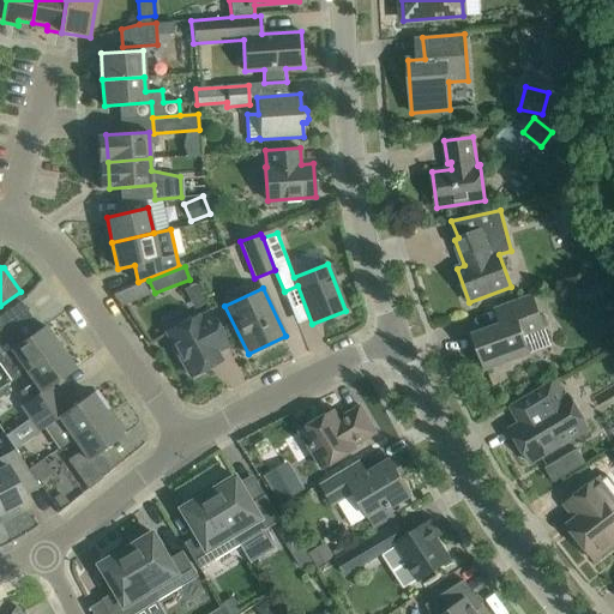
[(545,327),(533,294),(494,307),(500,324),(473,335),(473,336),(470,337),(475,349),(477,348),(486,371),(531,354),(524,336),(545,327)]
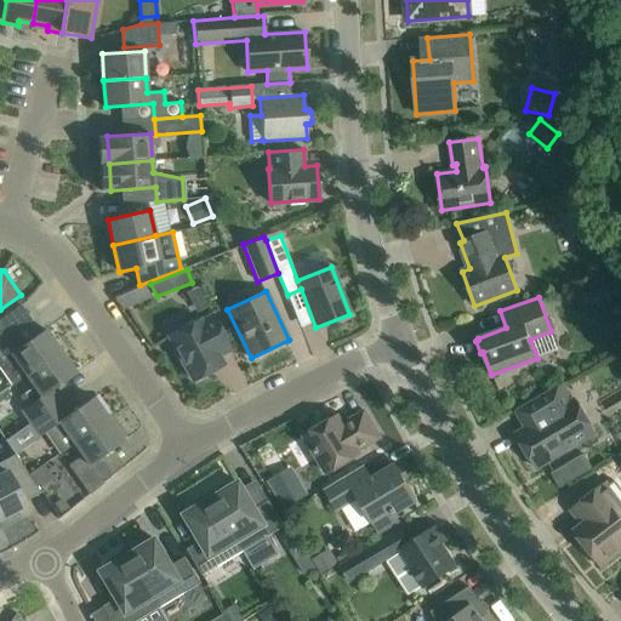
[(0,319),(0,325),(9,337),(32,320),(21,305),(0,319)]
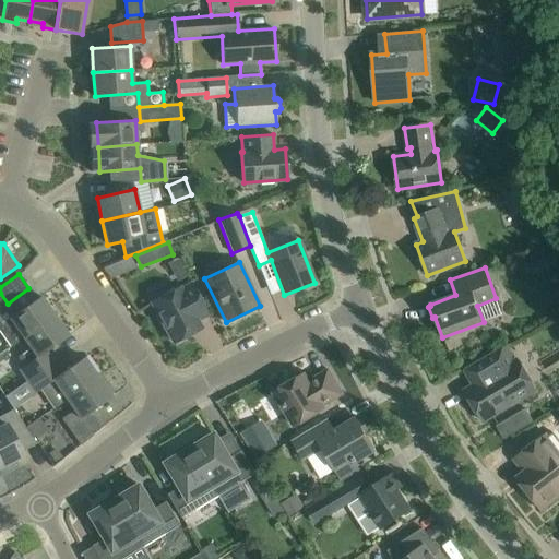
[(179,287),(152,302),(174,343),(201,328),(197,320),(209,313),(192,283),(180,290),(179,287)]
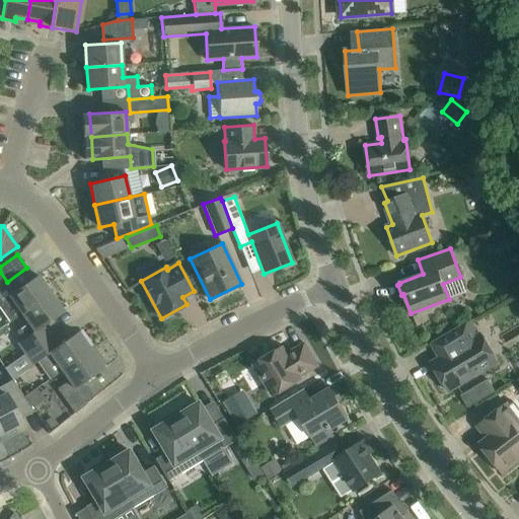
[(0,307),(10,322),(21,314),(51,293),(38,275),(3,299),(0,294),(0,307)]
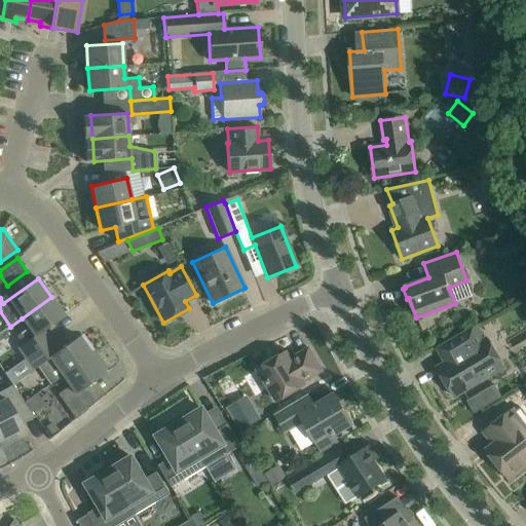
[(16,348),(24,360),(50,341),(43,331),(65,316),(51,297),(22,318),(29,328),(16,336),(23,344),(16,348)]
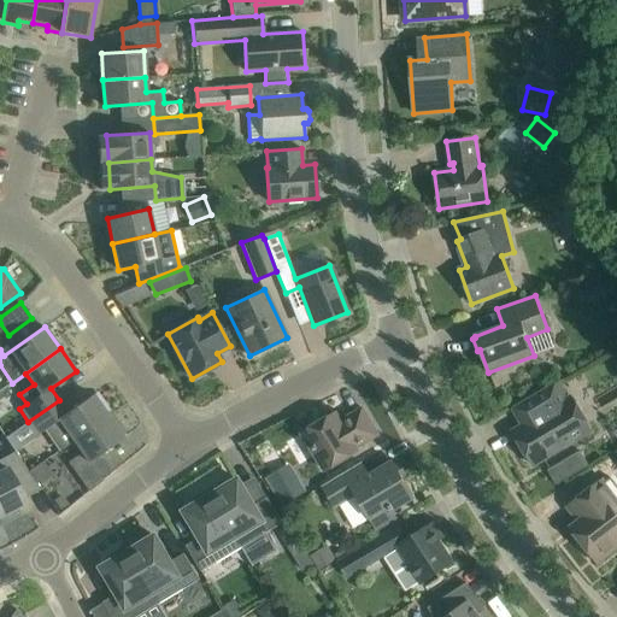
[(575,410),(559,382),(513,409),(524,425),(513,432),(533,465),(589,432),(575,410)]
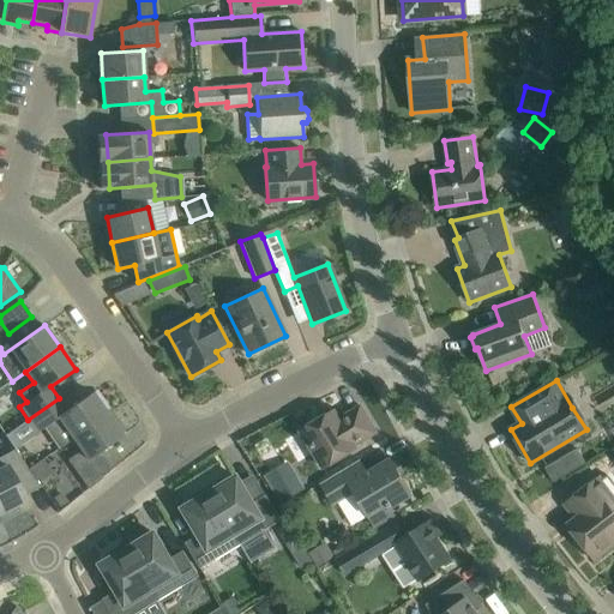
[(59,450),(73,439),(72,438),(107,414),(91,392),(67,410),(59,398),(28,420),(37,433),(43,428),(59,450)]
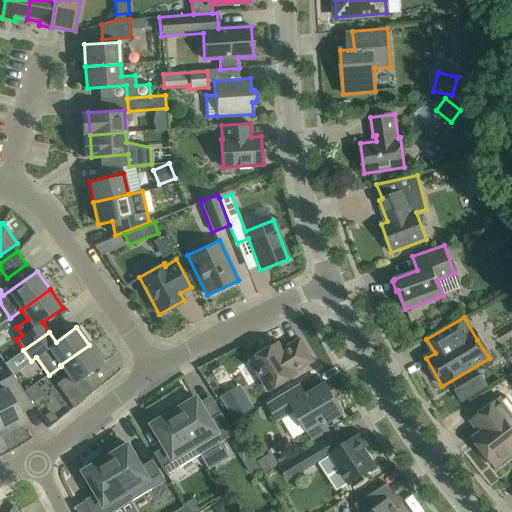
[(314,361),(301,338),(283,349),(279,343),(251,359),(270,391),(297,374),(296,372),(314,361)]
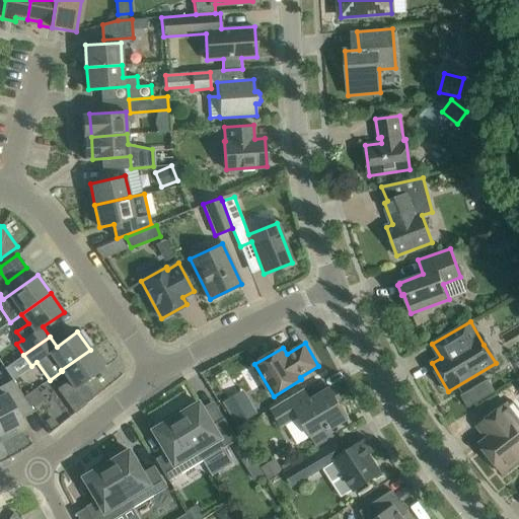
[(61,370),(62,371),(68,380),(57,388),(74,414),(86,403),(75,388),(103,368),(90,350),(61,370)]
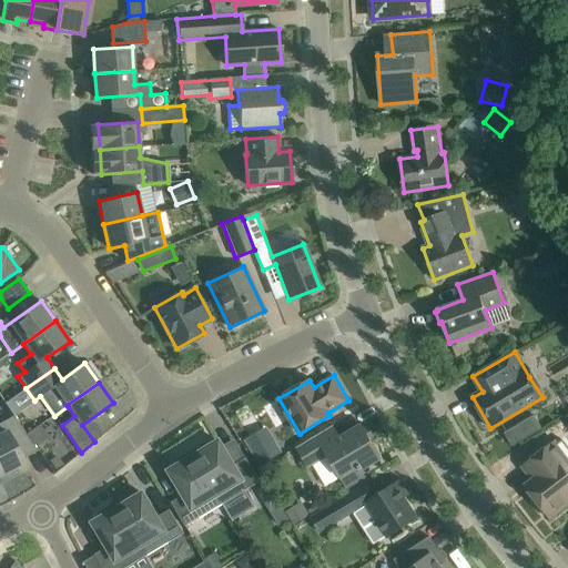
[(13,416),(19,412),(11,398),(4,403),(13,416)]
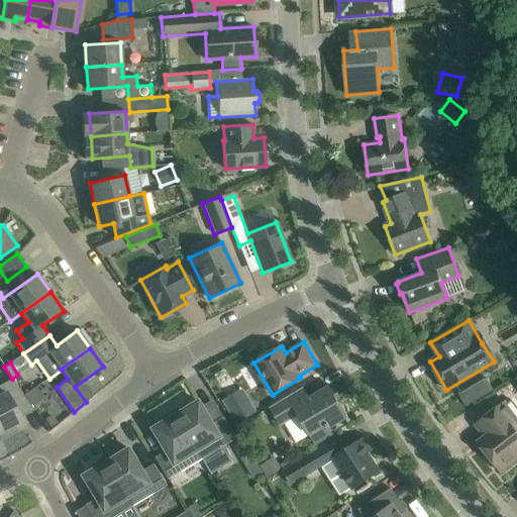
[(0,436),(0,437),(14,430),(11,426),(21,421),(15,410),(29,403),(12,379),(0,385),(0,436)]
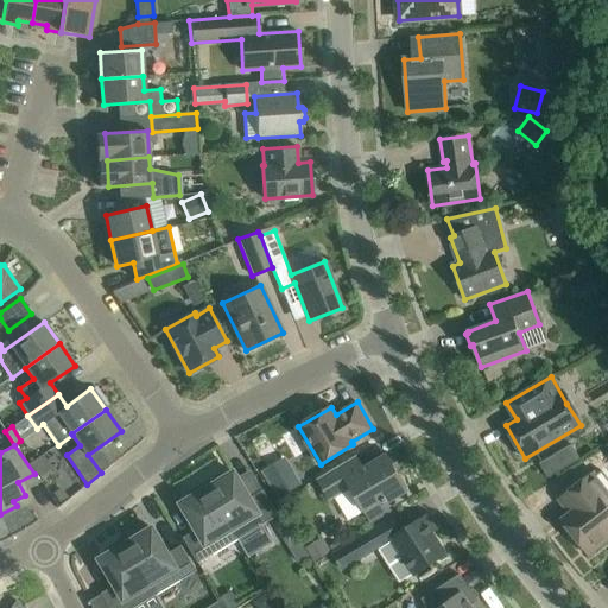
[(44,455),(30,463),(38,476),(52,468),(44,455)]
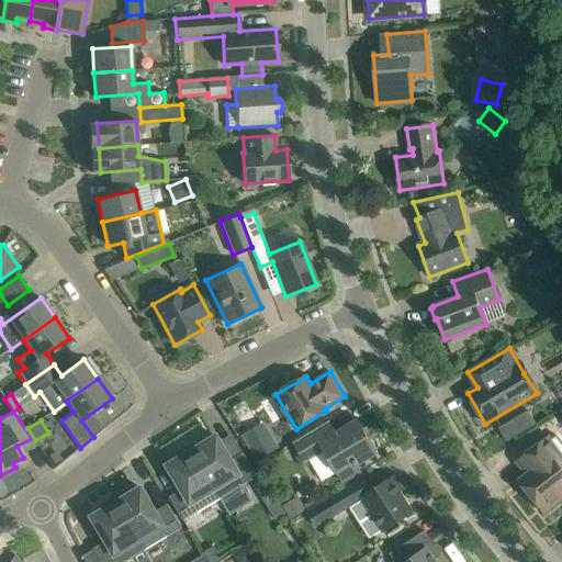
[(336,433),(329,422),(294,442),(306,463),(325,451),(343,482),(359,472),(356,467),(378,453),(364,433),(362,434),(359,429),(361,427),(357,420),(336,433)]
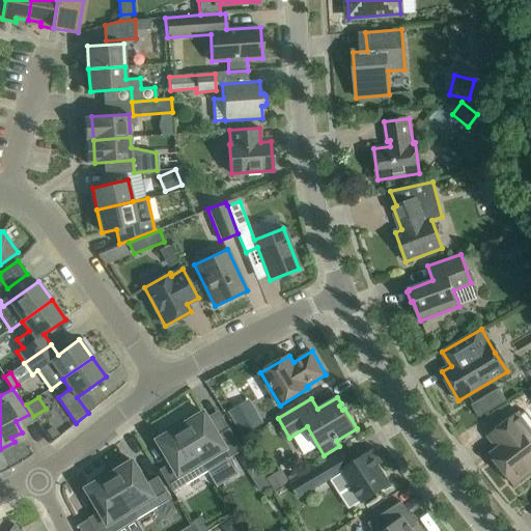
[(473,409),(479,418),(497,407),(492,397),(473,409)]
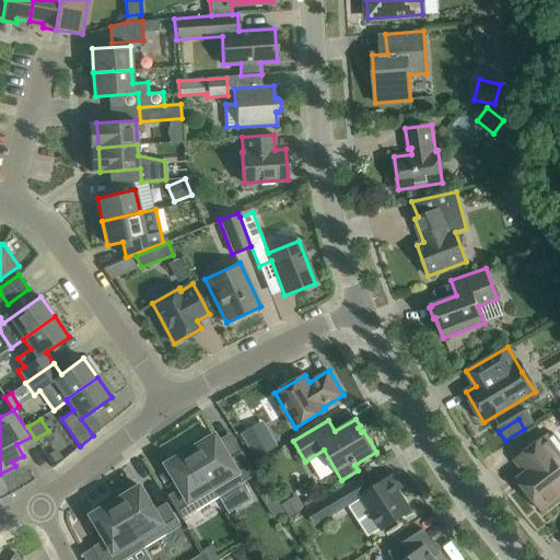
[(264,421),(242,435),(257,459),(279,446),(264,421)]
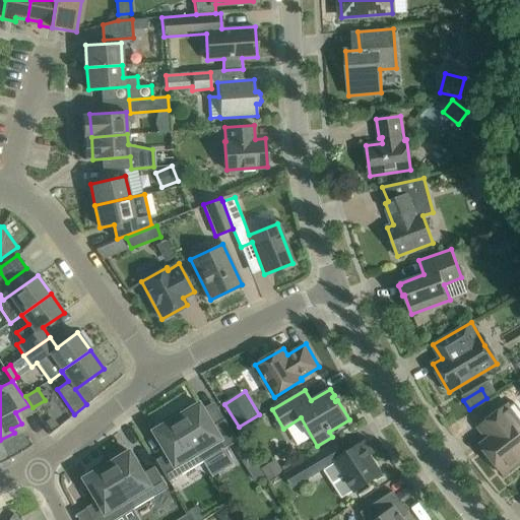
[(191,404),(176,413),(204,461),(239,441),(225,418),(213,426),(200,404),(193,408),(191,404)]
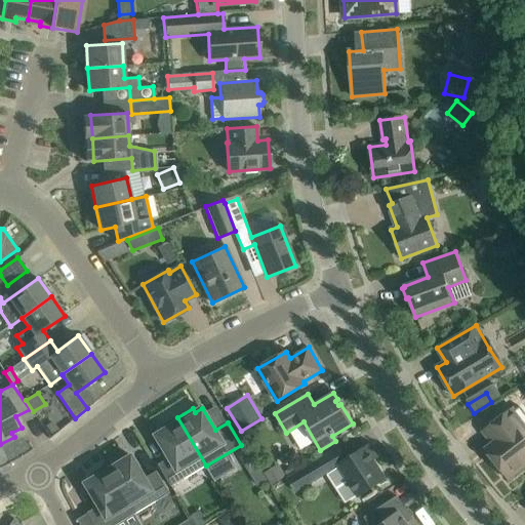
[(524,439),(524,423),(513,408),(483,431),(493,443),(485,449),(509,478),(524,465),(524,439)]
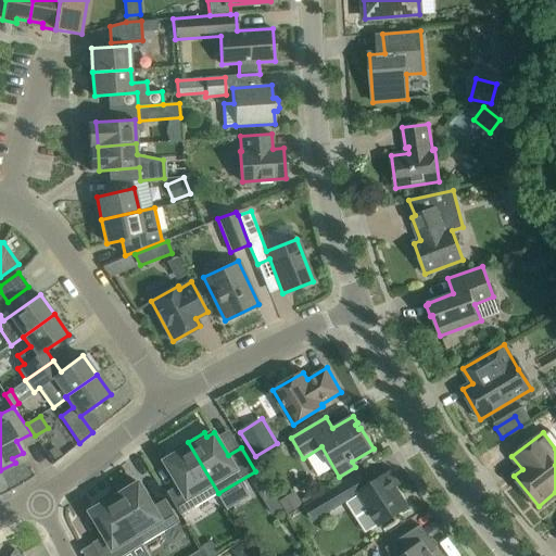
[(61,451),(55,442),(47,449),(52,456),(61,451)]
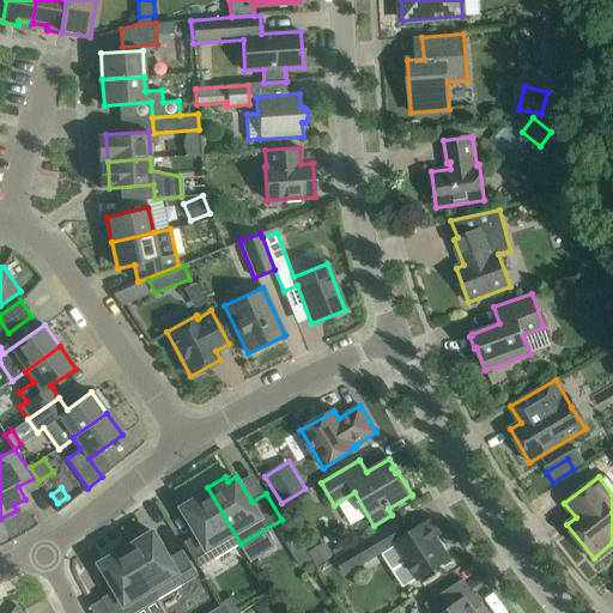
[(241,544),(207,487),(189,498),(192,503),(183,508),(199,534),(186,542),(200,568),(241,544)]
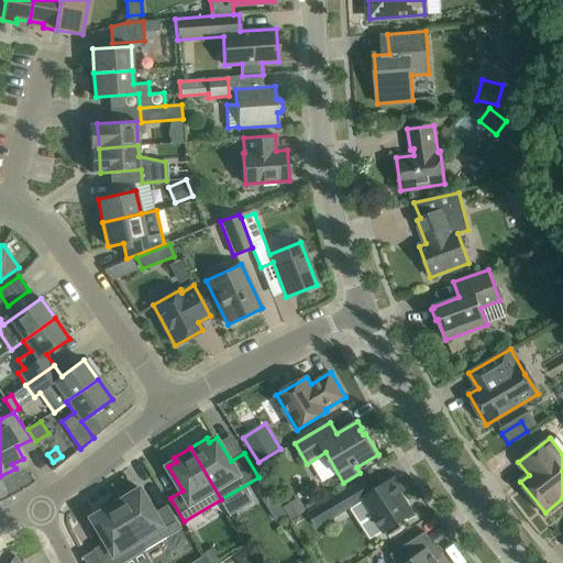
[(412,514),(392,481),(363,498),(385,531),(412,514)]
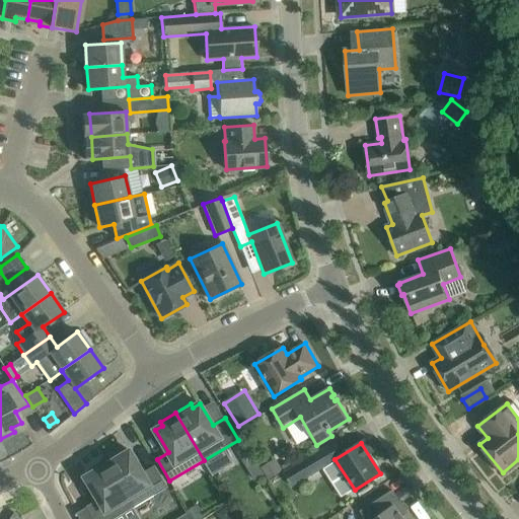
[(121,451),(105,460),(134,508),(168,488),(155,465),(144,472),(131,451),(123,455),(121,451)]
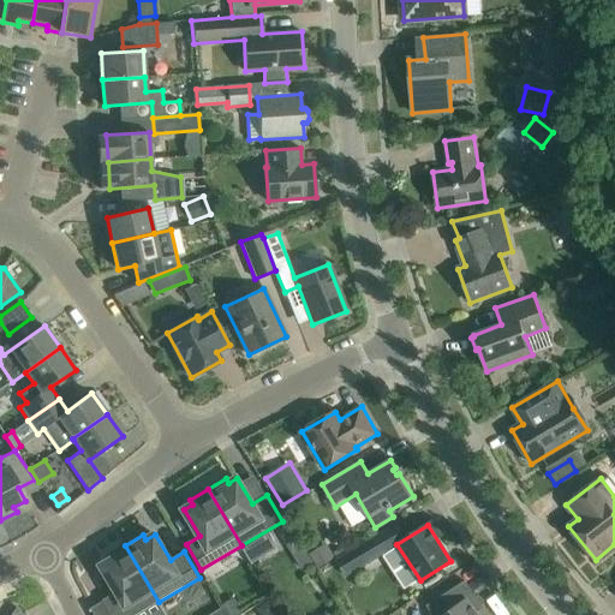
[(374,537),(336,561),(347,579),(384,555),(374,537)]
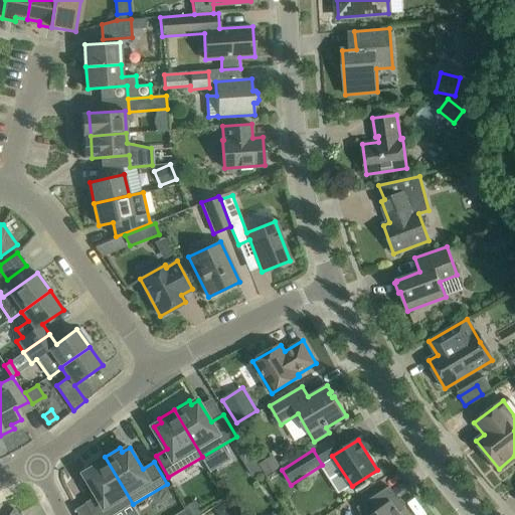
[(241,458),(253,477),(263,471),(250,452),(241,458)]
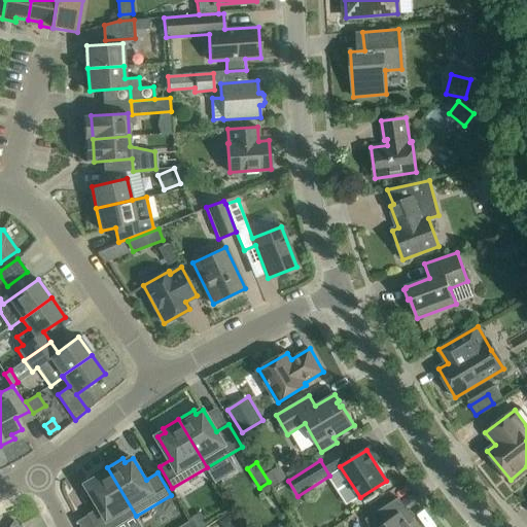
[(266,475),(274,487),(288,478),(280,465),(266,475)]
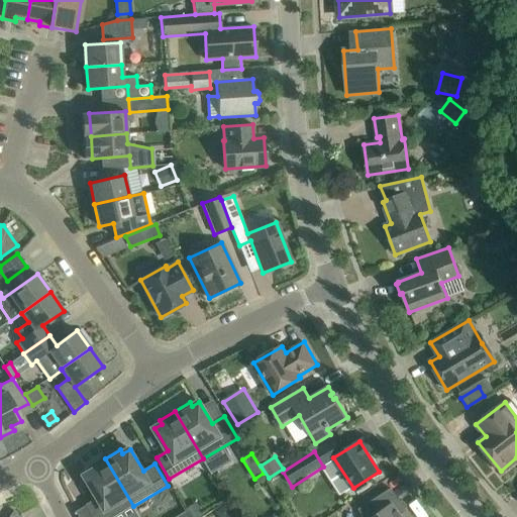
[(114,516),(133,506),(105,458),(90,468),(93,472),(85,476),(98,498),(87,505),(94,516),(114,516)]
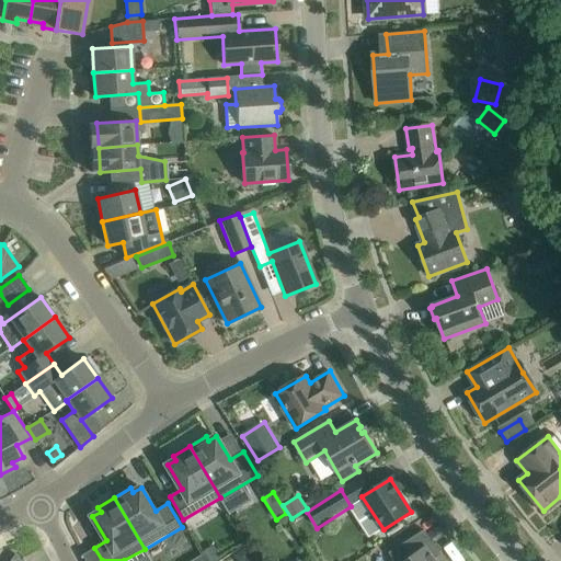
[(425,531),(424,529),(390,553),(396,560),(436,560),(435,559),(443,553),(432,540),(425,531)]
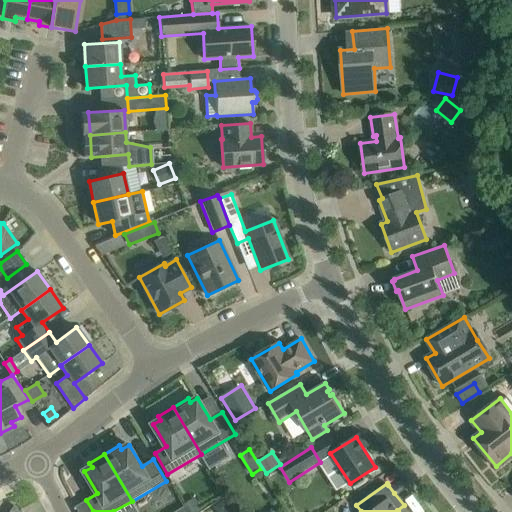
[(183,501),(190,511),(192,511),(202,506),(195,494),(183,501)]
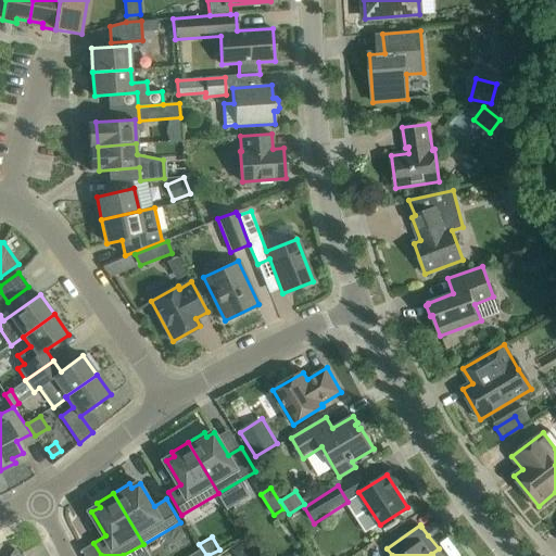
[(231,548),(237,555),(241,555),(252,548),(244,539),(231,548)]
